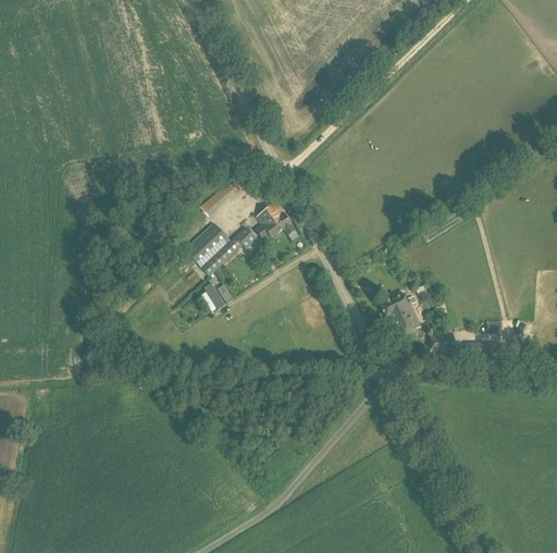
[(240,186),(235,180),(230,183),(221,189),(227,197),(240,186)]
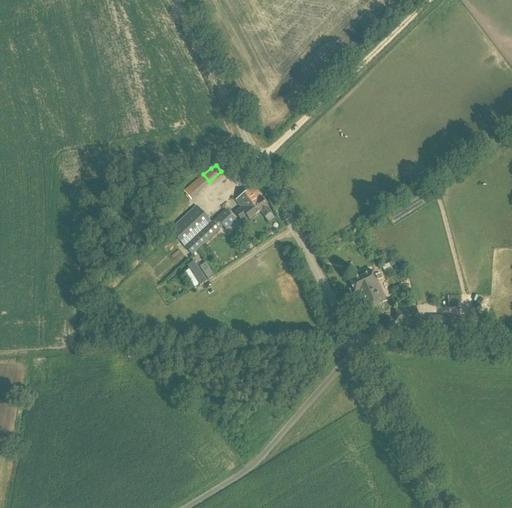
[(190,184),(185,189),(191,196),(196,192),(190,184)]
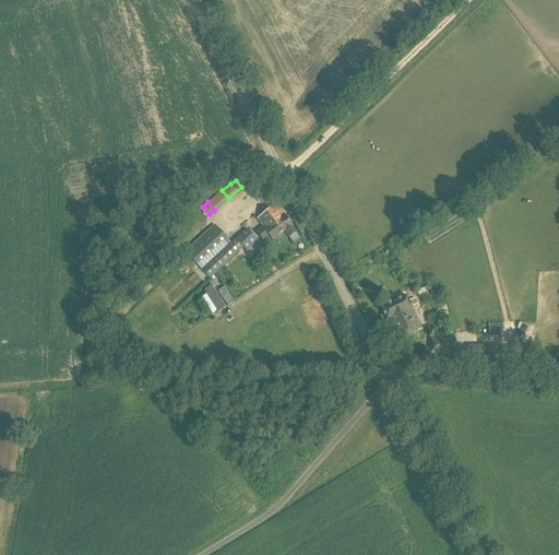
[(275,201),(257,215),(262,223),(256,227),(262,237),(269,233),(272,236),(284,227),(288,233),(296,228),(283,211),(282,211),(275,201)]
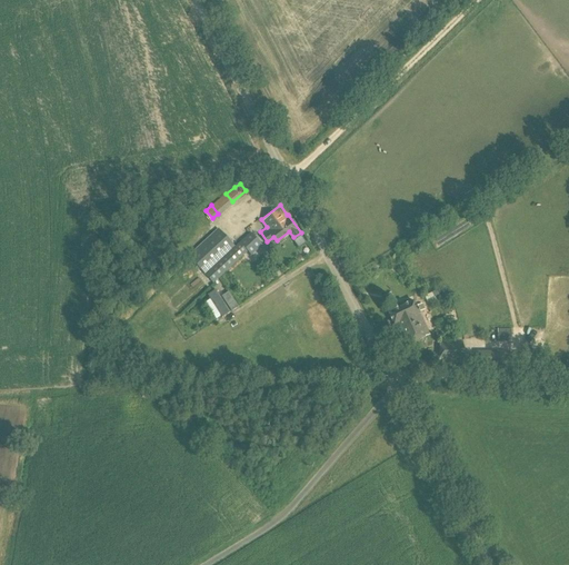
[(262,241),(250,228),(235,243),(218,225),(188,253),(212,280),(232,261),(243,251),(247,248),(249,249),(251,251),(262,241)]
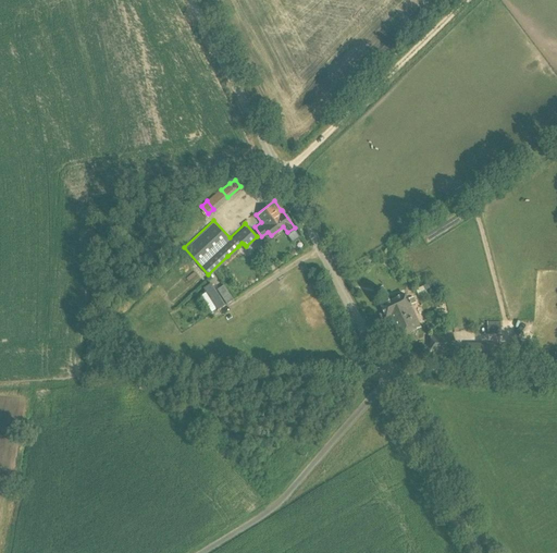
[(420,293),(425,291),(426,291),(426,290),(426,289),(425,287),(430,285),(428,280),(415,286),(418,293),(419,293),(419,294),(420,294),(420,293)]
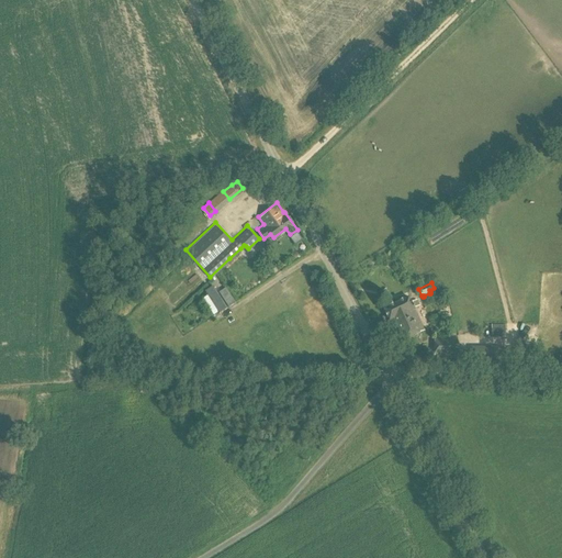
[(217,311),(226,305),(212,283),(204,288),(217,311)]
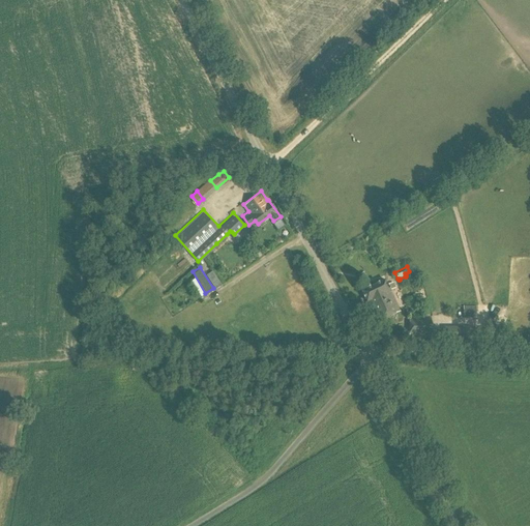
[(210,280),(217,275),(212,268),(206,272),(210,280)]
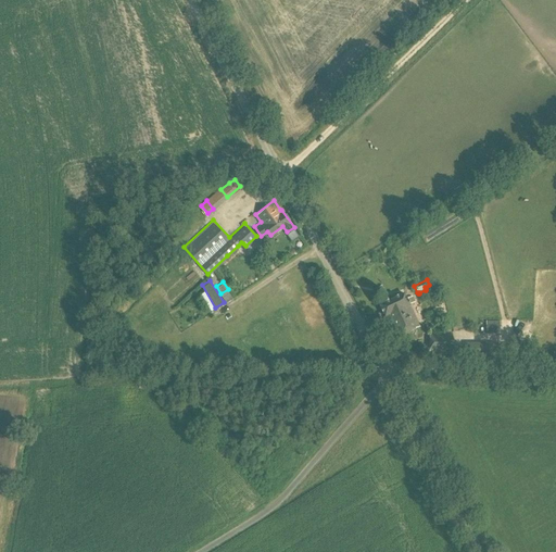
[(405,296),(403,291),(379,303),(395,335),(418,324),(407,301),(414,299),(412,293),(405,296)]
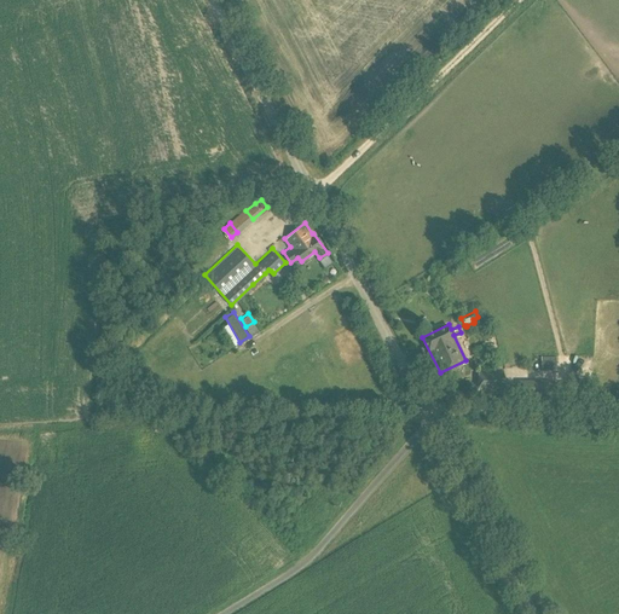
[(503,391),(504,368),(478,368),(478,391),(503,391)]
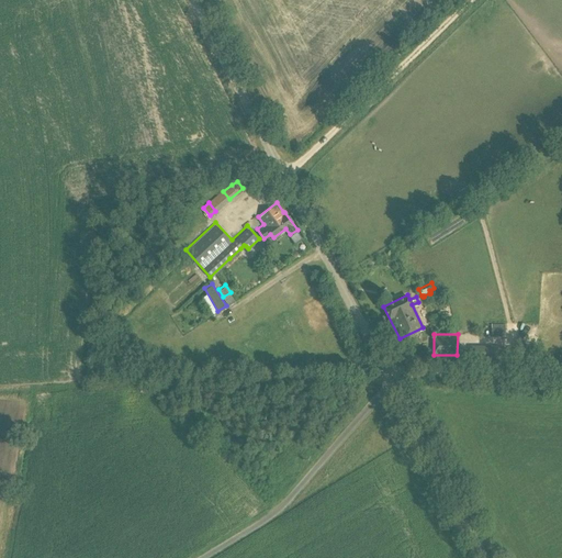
[(499,358),(499,343),(470,343),(470,358),(499,358)]
